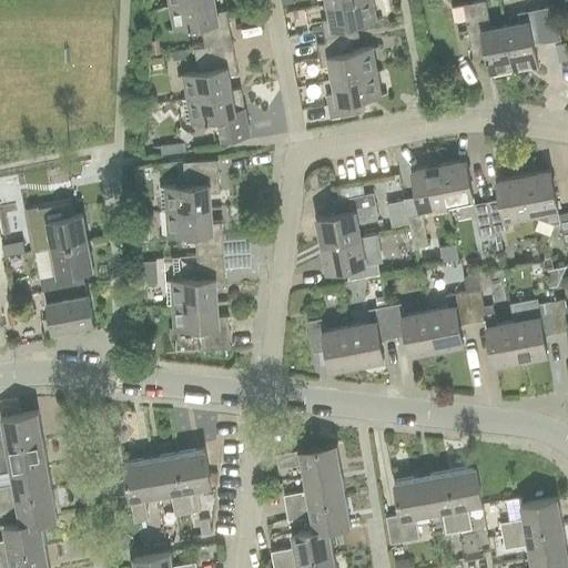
[(217,11),(214,0),(198,0),(171,6),(175,29),(202,24),(205,47),(233,41),(226,10),(217,11)]
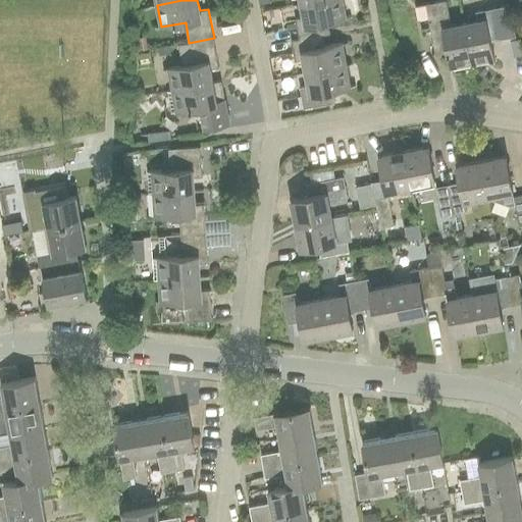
[(346,17),(342,0),(321,0),(302,4),(304,16),(296,18),(300,39),(316,36),(324,35),(322,22),(346,17)]
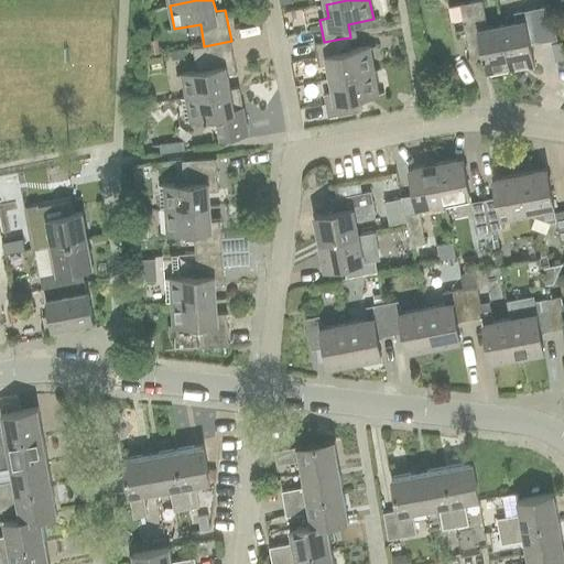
[(510,67),(502,24),(488,28),(483,0),(461,4),(469,49),(483,46),(487,72),(510,67)]
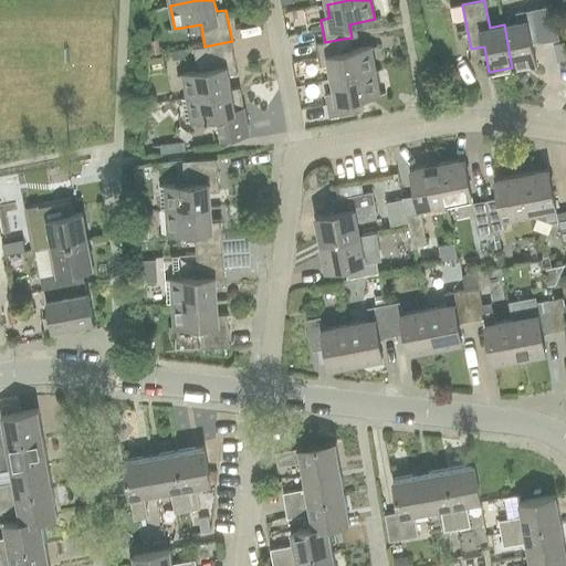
[(559,39),(553,6),(516,12),(519,22),(504,24),(512,67),(536,63),(532,44),(559,39)]
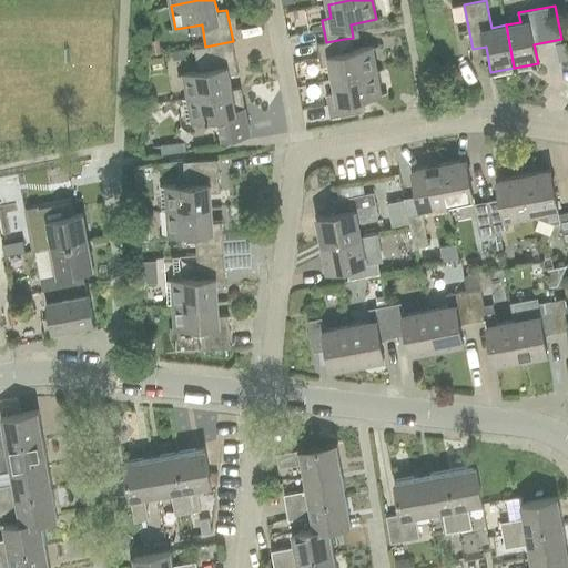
[(346,52),(344,39),(326,42),(317,43),(322,67),(331,64),(333,79),(376,71),(373,47),(346,52)]
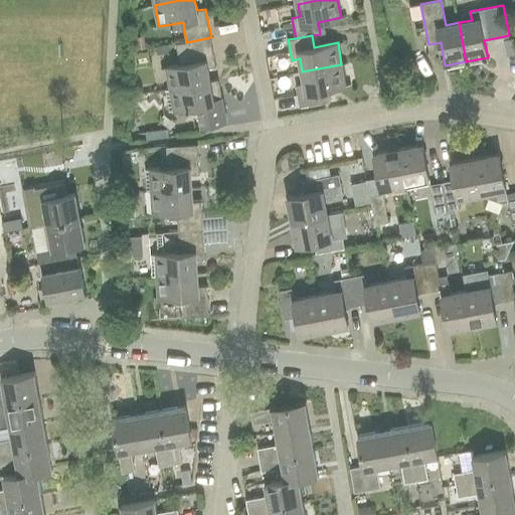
[(216,66),(211,37),(186,42),(177,44),(181,64),(167,67),(171,89),(210,81),(208,67),(216,66)]
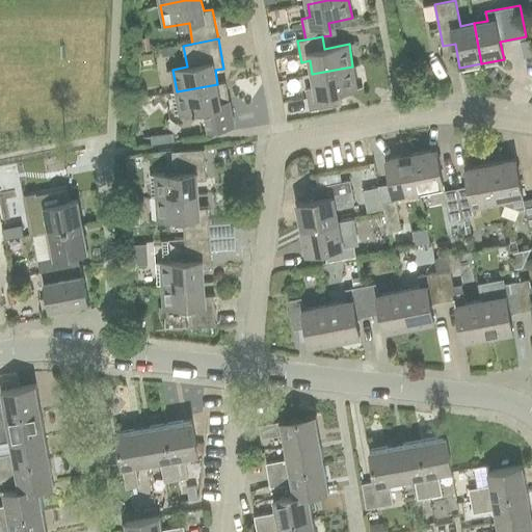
[(531,45),(531,40),(521,41),(524,57),(531,55),(531,45)]
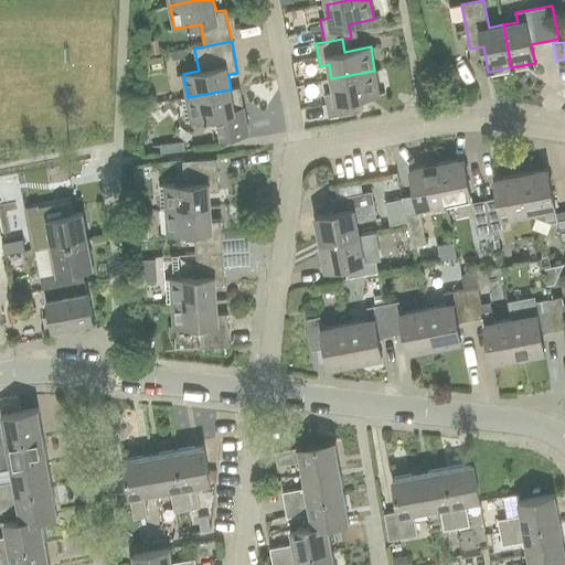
[(379,94),(374,71),(331,78),(334,93),(326,94),(329,117),(355,112),(353,98),(379,94)]
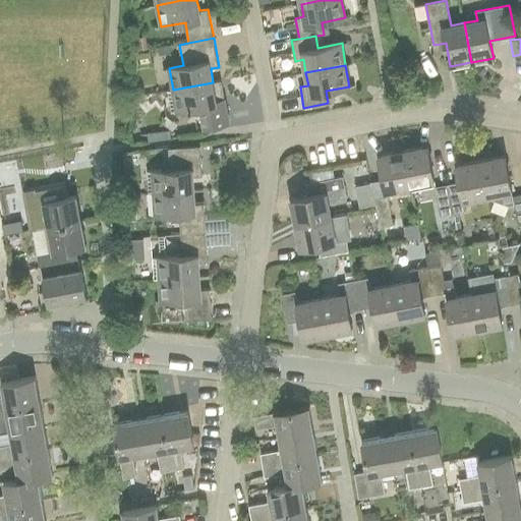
[(221,80),(213,82),(173,90),(167,91),(171,112),(200,107),(205,127),(229,123),(221,80)]
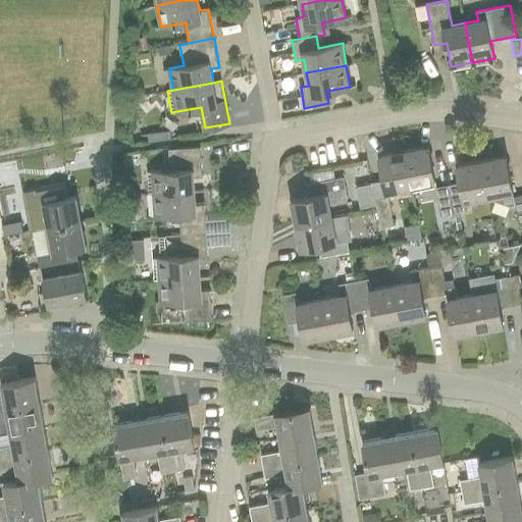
[(150,142),(172,138),(171,129),(149,133),(150,142)]
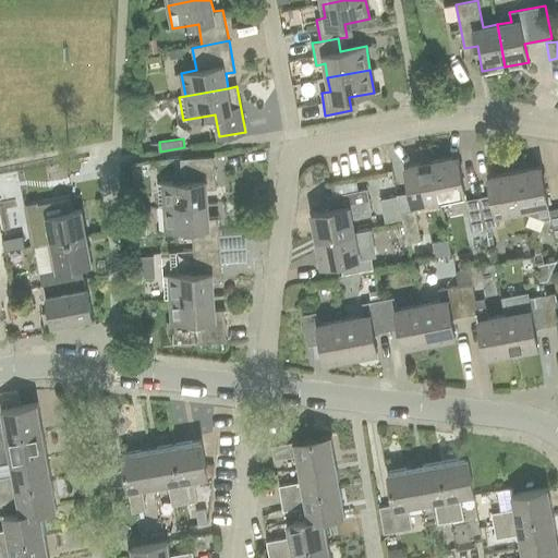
[(458,156),(432,161),(439,198),(465,194),(458,156)]
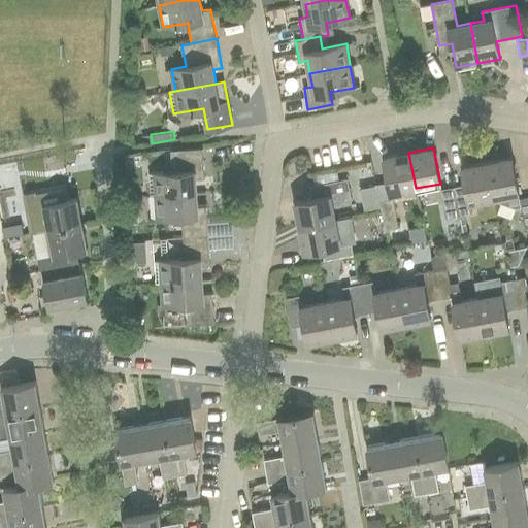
[(177,150),(178,171),(149,173),(151,196),(197,193),(196,178),(205,178),(203,149),(177,150)]
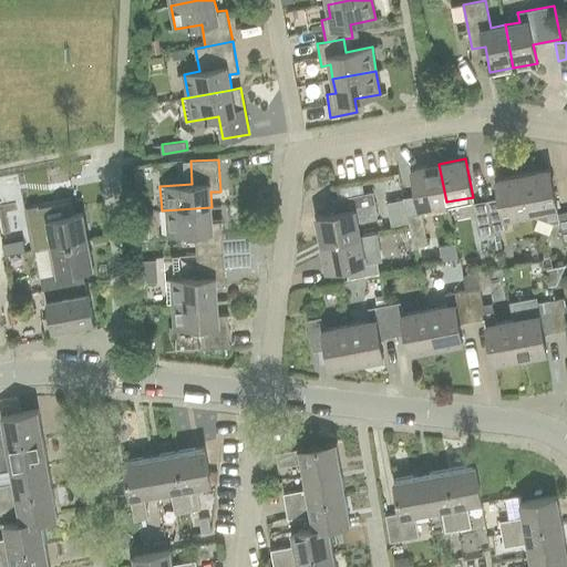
[(420,207),(446,202),(439,164),(412,169),(418,195),(404,198),(409,223),(414,247),(428,245),(420,207)]
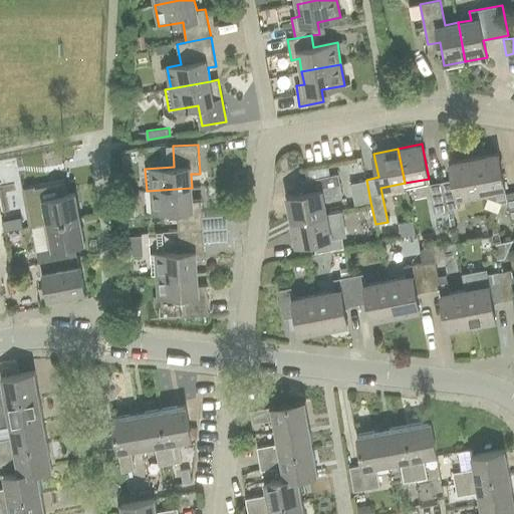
[(505,188),(498,154),(474,158),(481,193),(482,195),(502,202),(507,201),(511,222),(513,221),(513,192),(506,194),(505,188)]
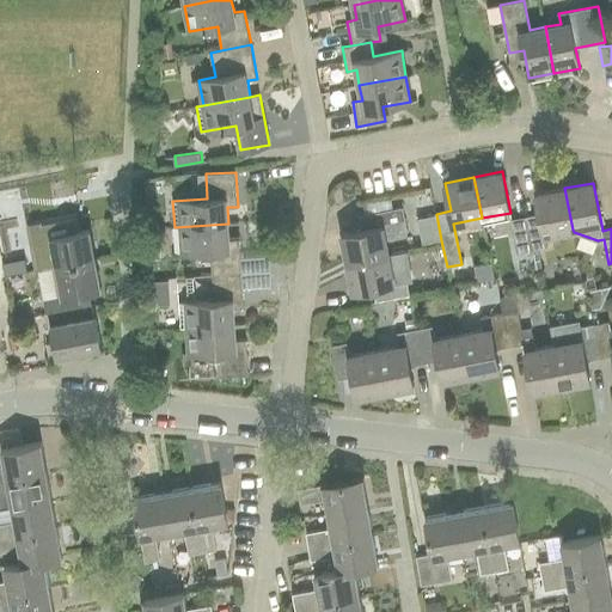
[(545,234),(573,230),(564,188),(536,194),(540,214),(526,216),(533,250),(548,248),(545,234)]
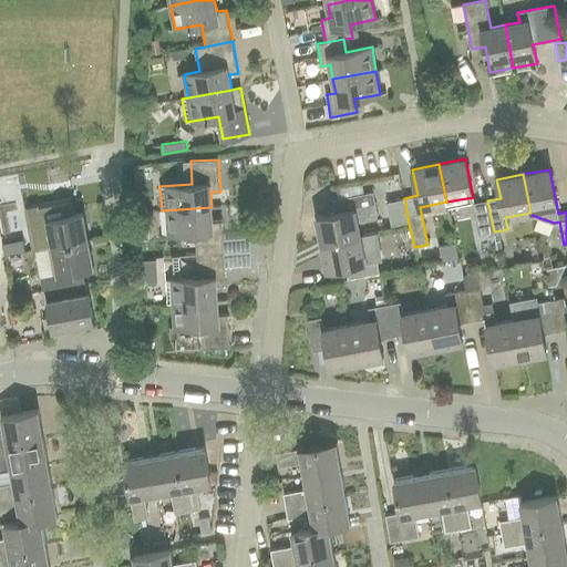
[(362,186),(341,189),(342,198),(363,194),(362,186)]
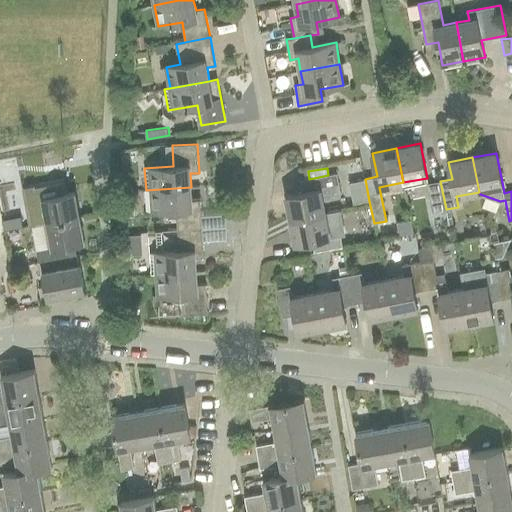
[(332,195),(332,194),(332,193),(341,191),(337,173),(309,179),(301,180),(303,192),(286,195),(291,219),(325,213),(323,201),(330,200),(331,199),(332,198),(332,196),(332,195)]
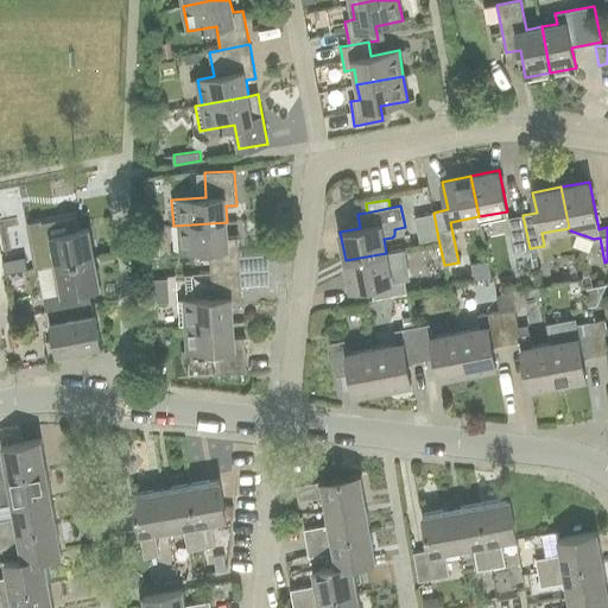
[(434,213),(415,216),(420,242),(438,239),(434,213)]
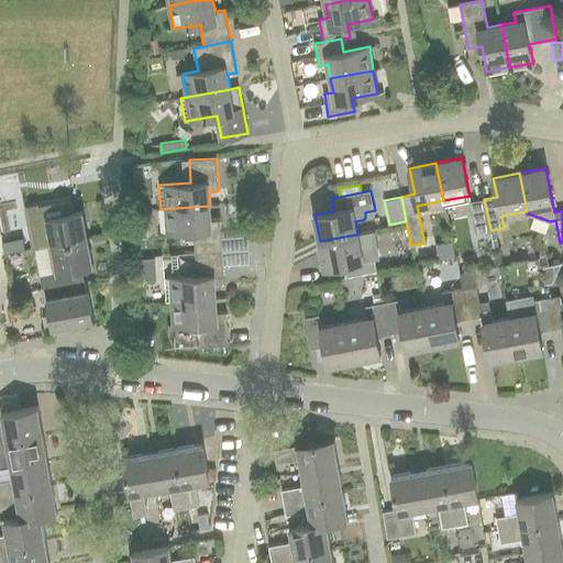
[(490,230),(484,199),(471,201),(476,232),(490,230)]
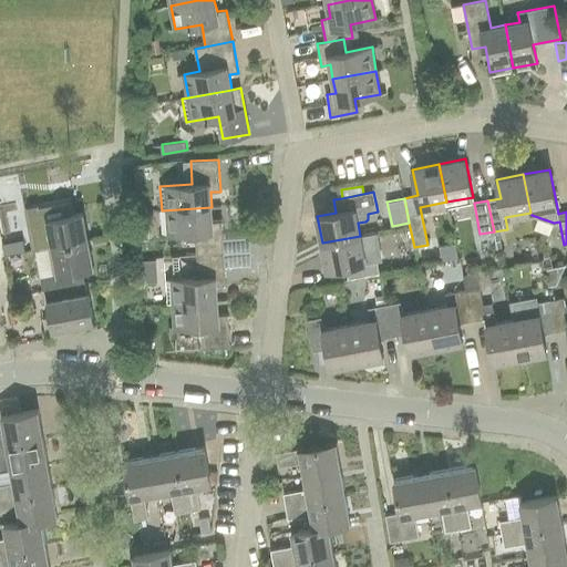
[(70,202),(37,207),(40,222),(48,219),(53,247),(89,239),(83,213),(72,215),(70,202)]
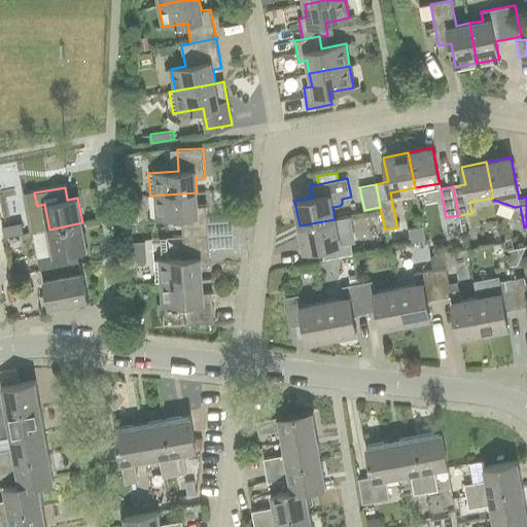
[(198,206),(197,192),(150,196),(151,217),(181,215),(183,237),(208,235),(206,206),(198,206)]
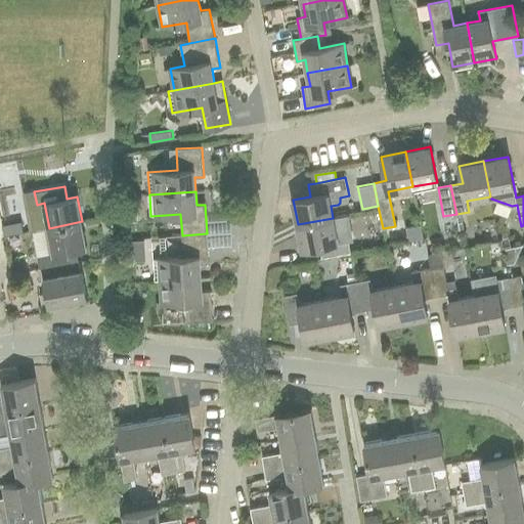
[(349,215),(333,218),(298,224),(303,249),(319,246),(322,258),(351,253),(348,241),(352,239),(348,216),(349,216),(349,215)]
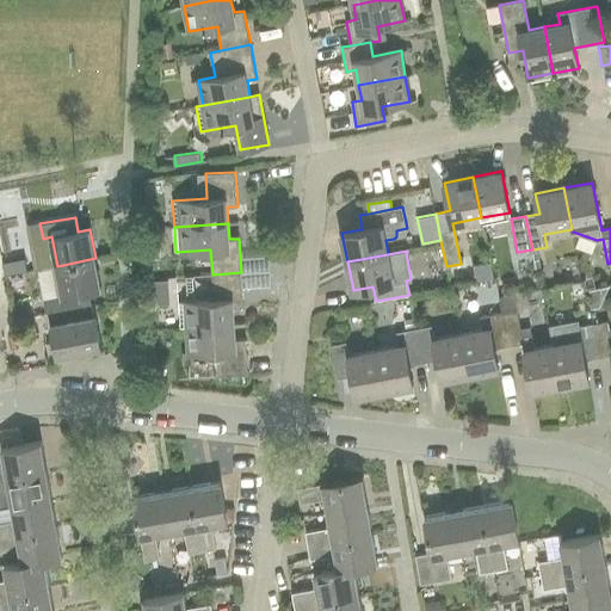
[(102,288),(96,258),(57,266),(62,295),(44,298),(47,313),(48,313),(91,304),(88,290),(102,288)]
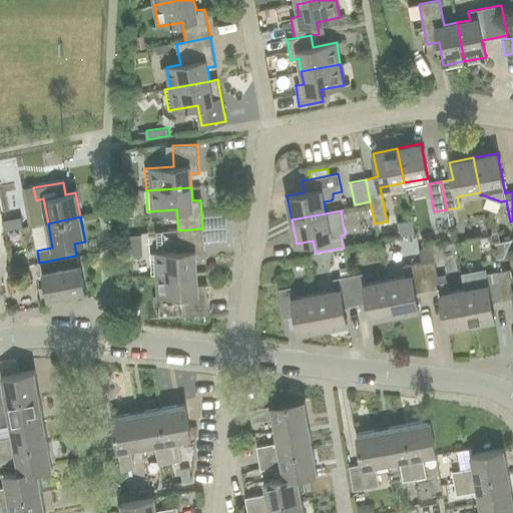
[(411,220),(398,223),(400,236),(414,233),(411,220)]
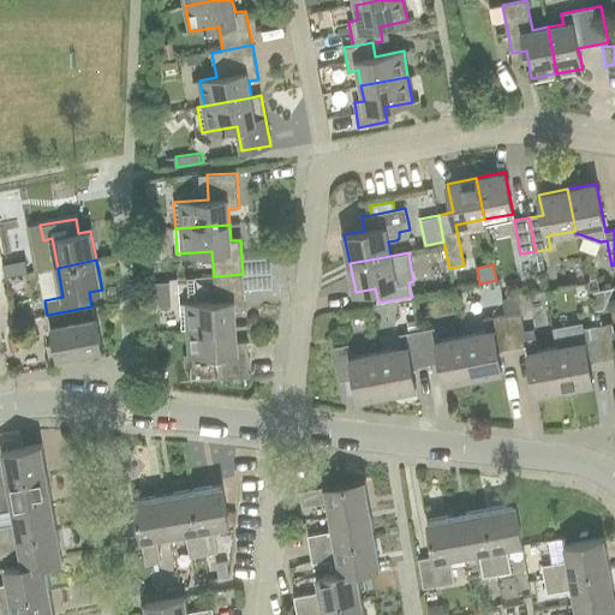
[(563,282),(561,268),(545,269),(548,284),(563,282)]
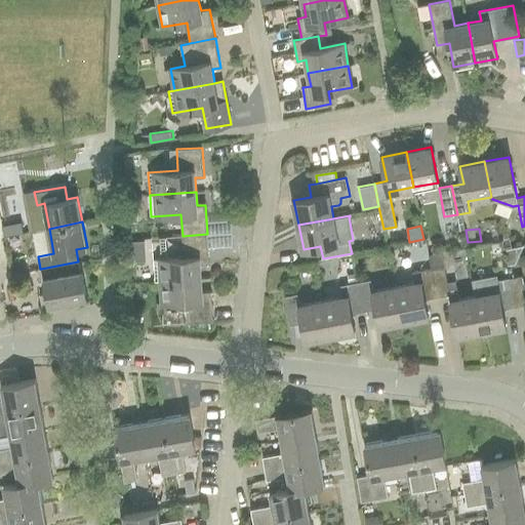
[(209,264),(207,234),(183,236),(184,257),(154,258),(155,281),(161,281),(201,278),(200,265),(209,264)]
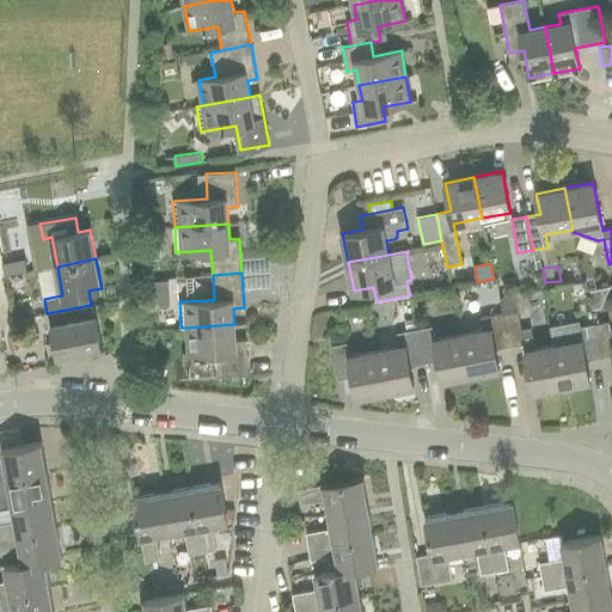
[(593,310),(600,307),(611,287),(589,292),(593,310)]
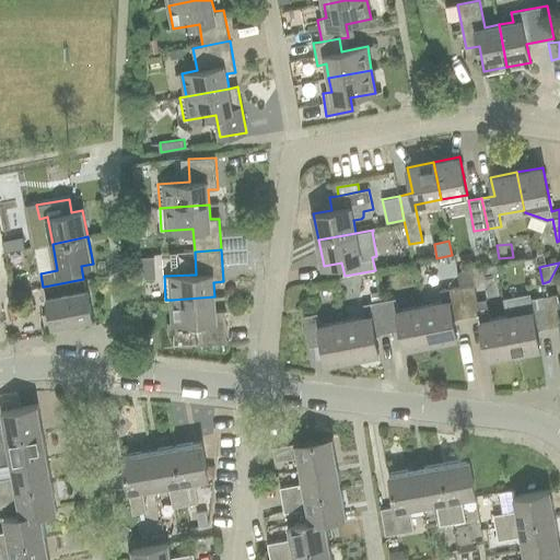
[(461,286),(475,283),(471,269),(458,271),(461,286)]
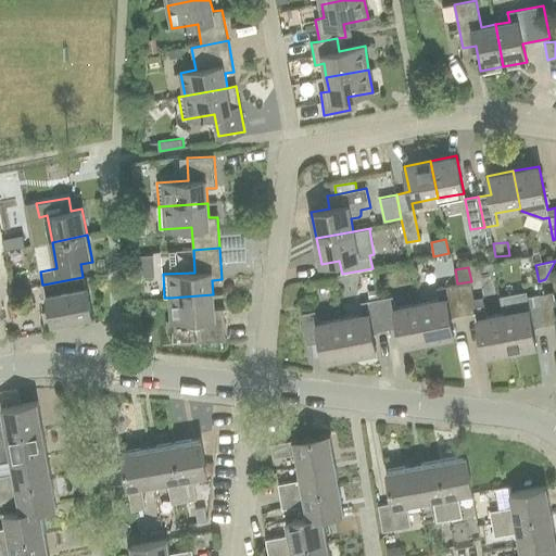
[(85,288),(83,277),(43,285),(46,295),(48,294),(51,310),(42,312),(45,324),(91,315),(86,288),(85,288)]
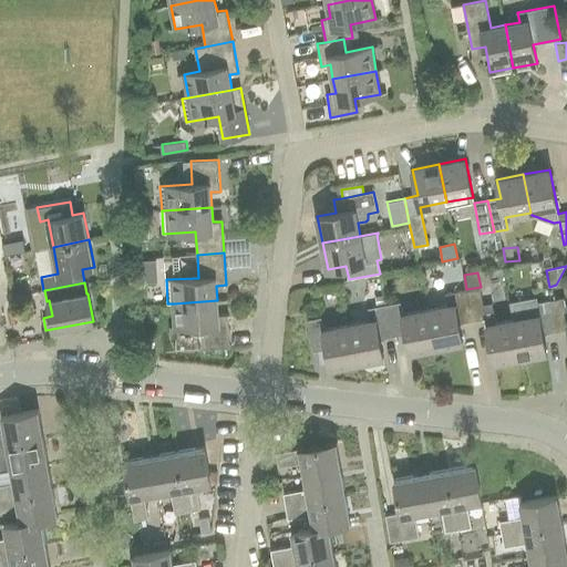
[(521,358),(513,319),(496,322),(493,303),(484,305),(481,287),(466,289),(472,320),(485,318),(486,325),(494,362),(521,358)]
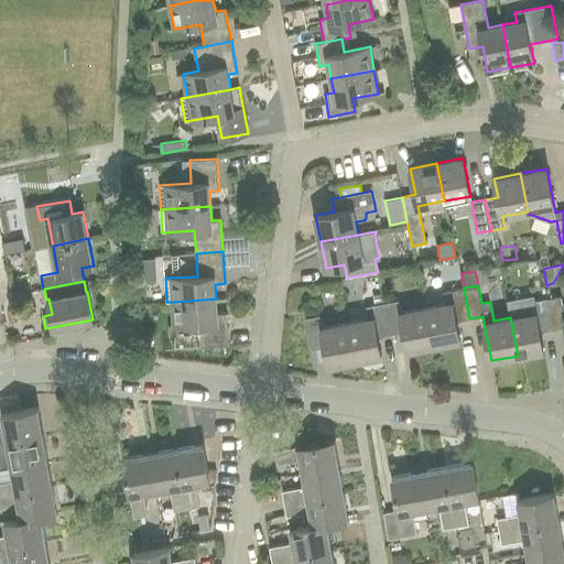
[(469,318),(464,288),(444,292),(446,303),(426,307),(434,345),(461,339),(457,322),(469,318)]
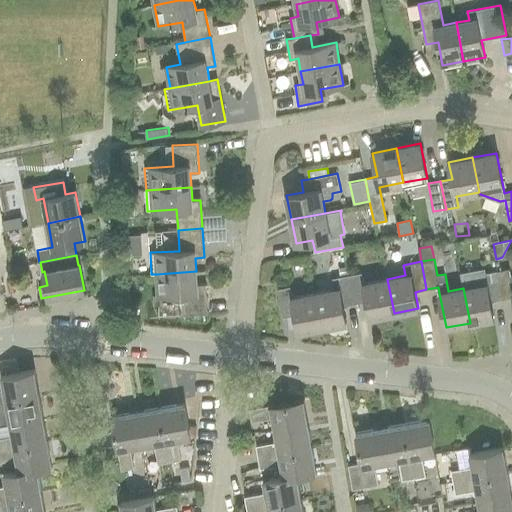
[(348,266),(340,267),(342,277),(349,275),(348,266)]
